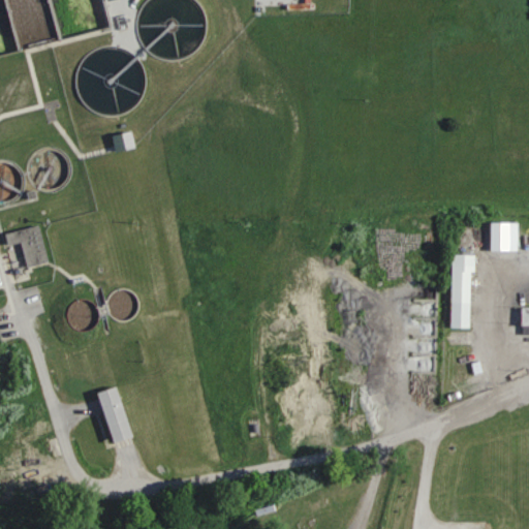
[(519,222),(491,222),(491,250),(519,250),(519,222)]
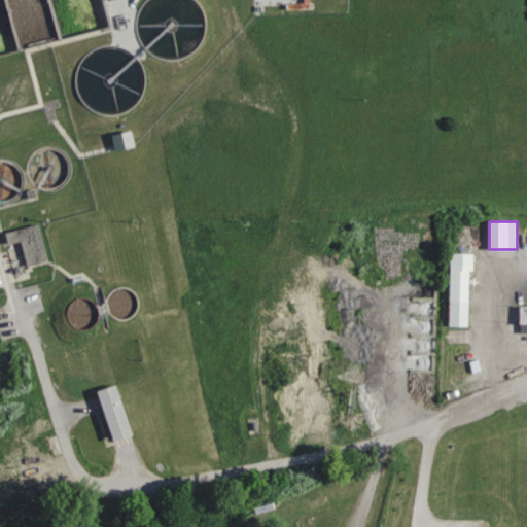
[(41,224),(6,232),(8,245),(23,242),(28,266),(48,261),(41,224)]
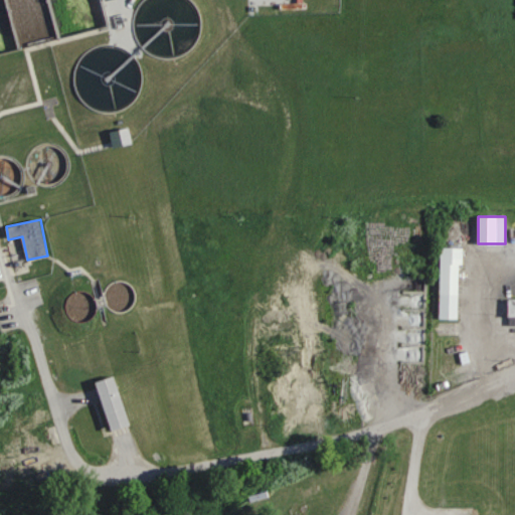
[(440,318),(460,319),(461,247),(441,247),(440,318)]
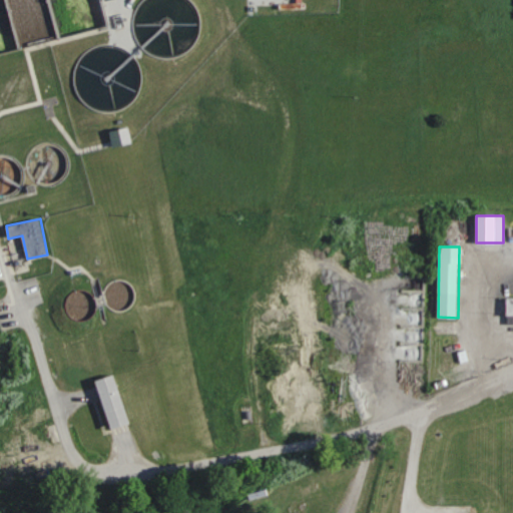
[(94,297),(77,291),(69,314),(86,320),(94,297)]
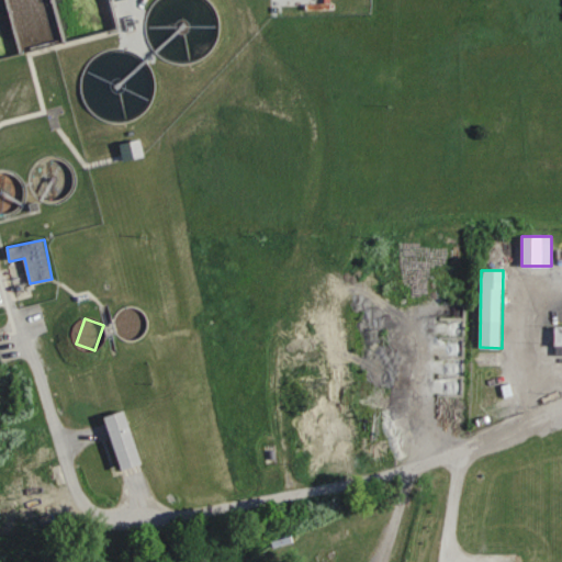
[(121,470),(142,463),(126,409),(105,415),(121,470)]
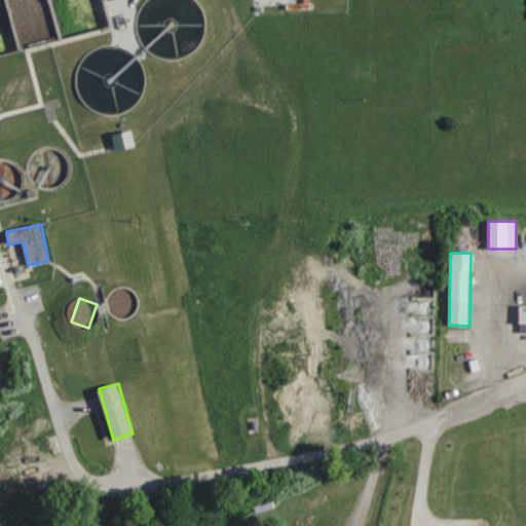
[(249,416),(249,434),(261,434),(261,416),(249,416)]
